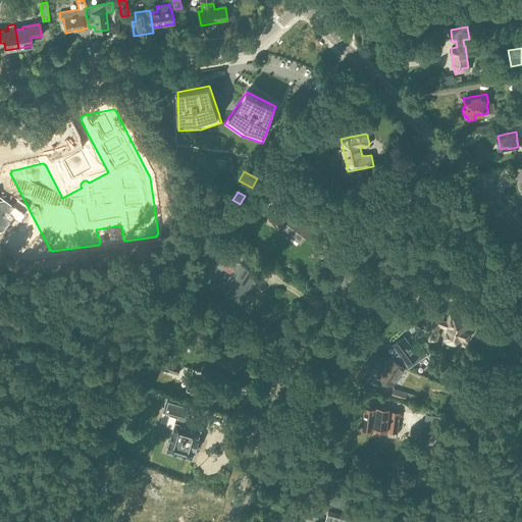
[(292,217),(286,214),(288,212),(274,205),(270,211),(272,213),(266,222),(279,229),(282,225),(284,226),(282,229),(301,243),(311,229),(293,216),(292,217)]
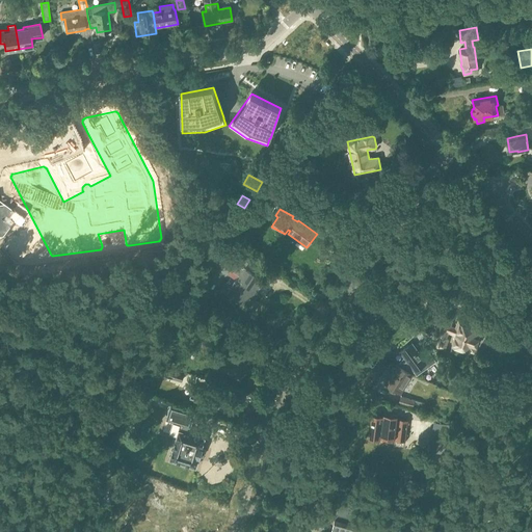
[(246,265),(250,259),(235,248),(228,244),(223,250),(231,255),(223,265),(239,275),(227,294),(243,304),(248,296),(253,298),(264,282),(243,269),(235,263),(238,259),(246,265)]
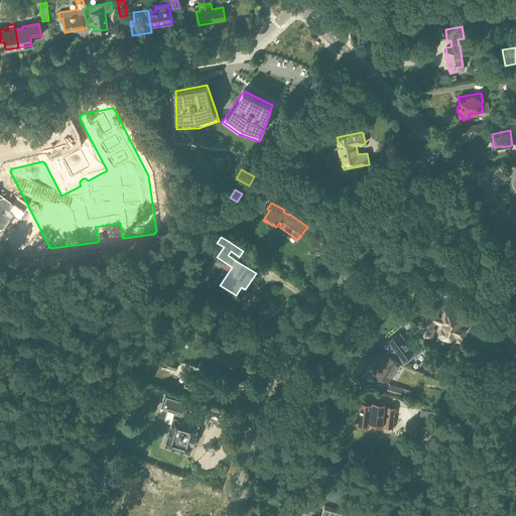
[(460,342),(467,321),(463,320),(463,319),(461,318),(462,316),(444,310),(441,318),(436,316),(439,310),(427,306),(426,308),(423,317),(420,328),(425,330),(422,338),(432,341),(436,330),(432,328),(435,323),(442,325),(438,335),(455,341),(456,340),(460,342)]
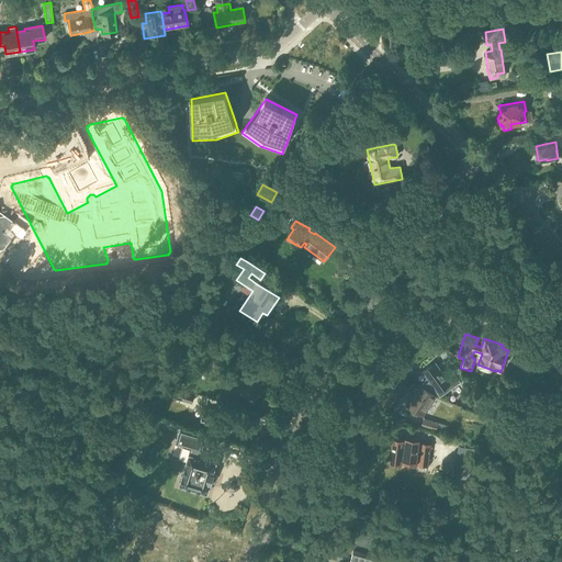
[(247,347),(231,337),(227,345),(238,351),(237,352),(243,356),(247,347)]
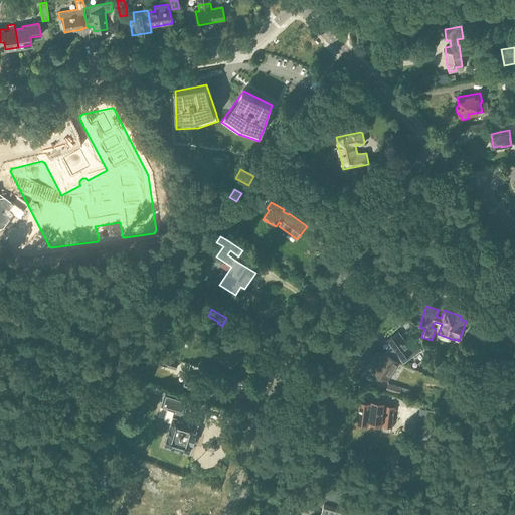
[(198,336),(205,339),(208,334),(201,330),(198,336)]
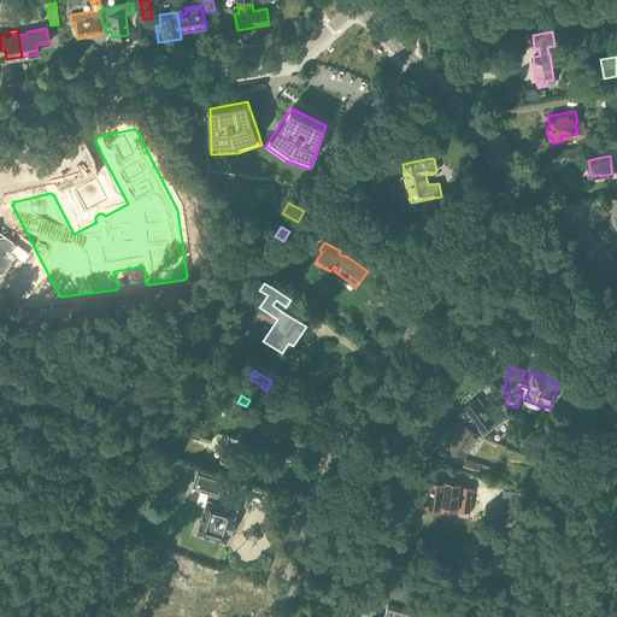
[(463,423),(479,434),(481,430),(494,421),(477,398),(464,407),(469,415),(463,423)]
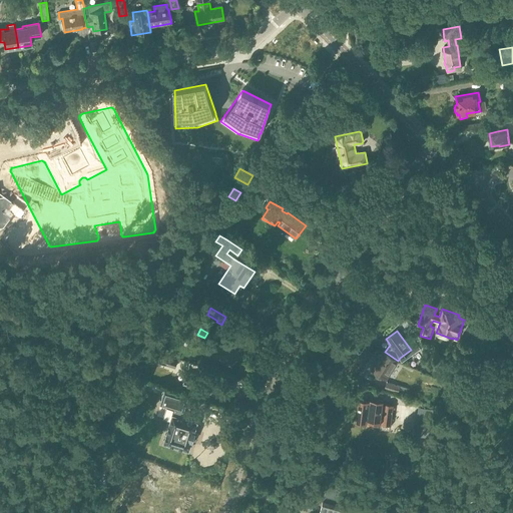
[(231,364),(234,357),(236,357),(238,354),(237,353),(238,351),(234,349),(238,342),(228,336),(217,357),(231,364)]
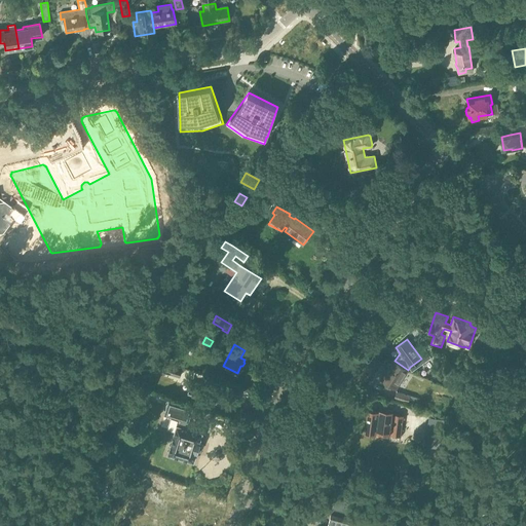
[(408,370),(395,361),(392,360),(381,379),(397,388),(409,370),(408,370)]
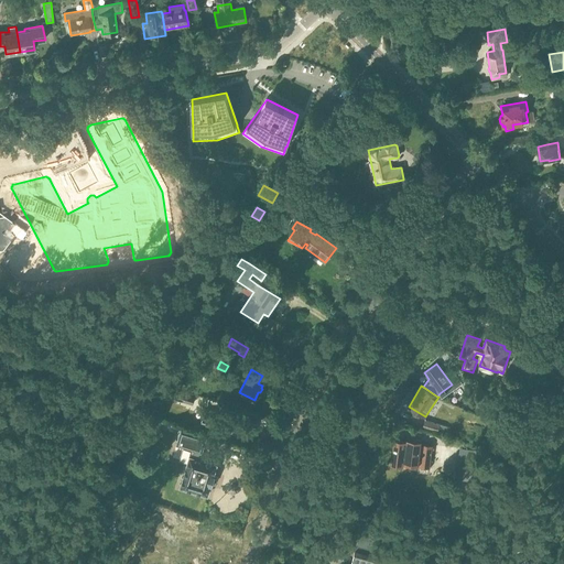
[(193,404),(195,397),(174,390),(172,397),(193,404)]
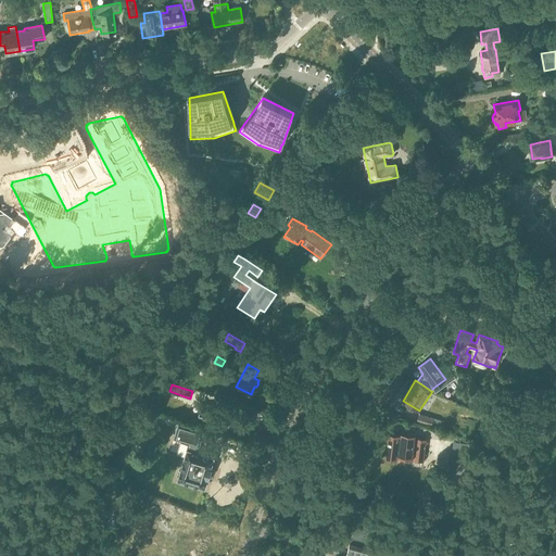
[(488,394),(476,387),(470,395),(482,403),(488,394)]
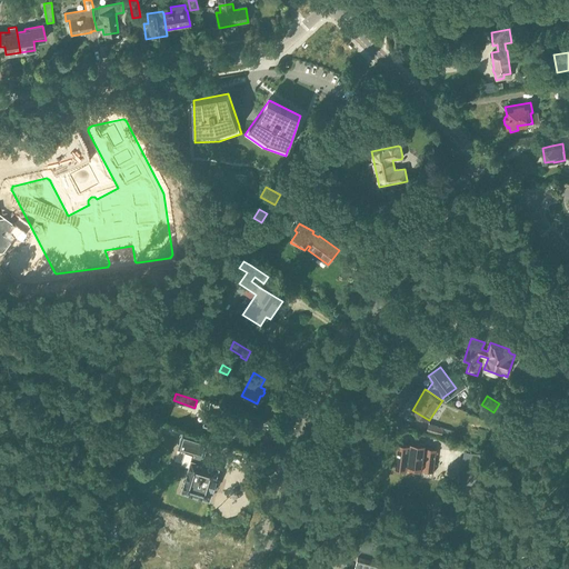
[(131,405),(129,412),(142,415),(143,407),(131,405)]
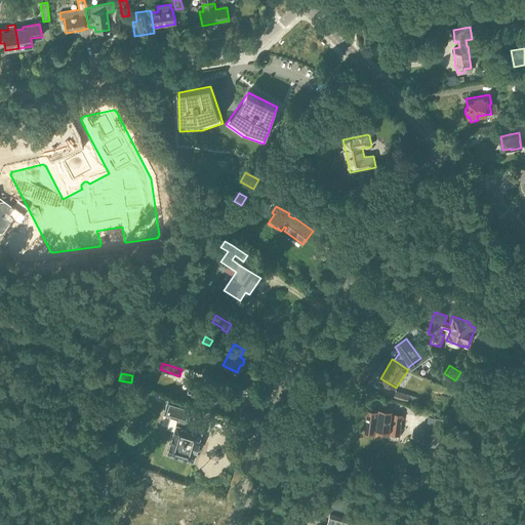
[(206,387),(198,384),(192,381),(188,393),(203,398),(203,396),(220,401),(221,399),(223,398),(224,396),(223,395),(224,392),(206,386),(206,387)]
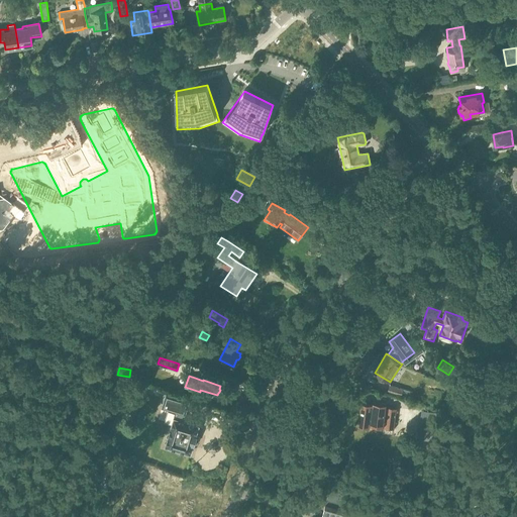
[(140,391),(146,393),(148,387),(142,385),(140,391)]
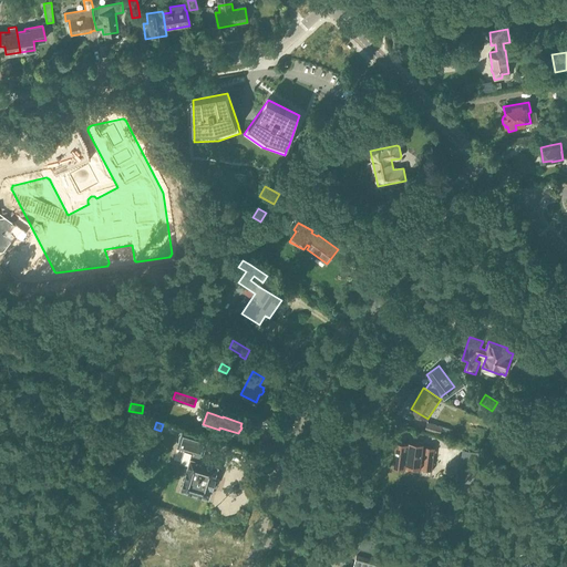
[(440,435),(442,426),(428,422),(425,431),(440,435)]
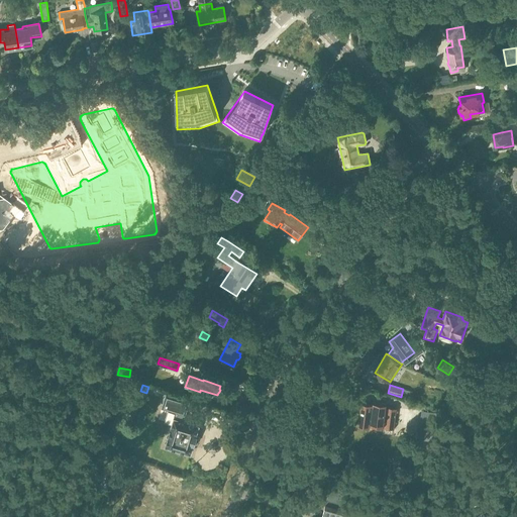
[(403,389),(401,397),(411,400),(414,392),(403,389)]
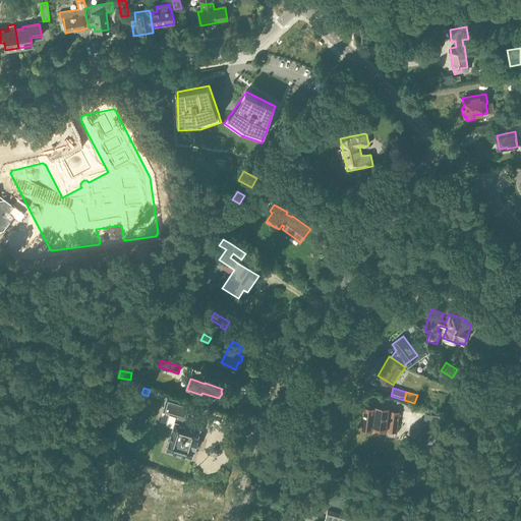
[(186,418),(191,404),(168,397),(163,411),(177,415),(176,421),(175,421),(167,450),(192,458),(195,447),(196,448),(198,440),(197,440),(200,429),(184,424),(186,418)]
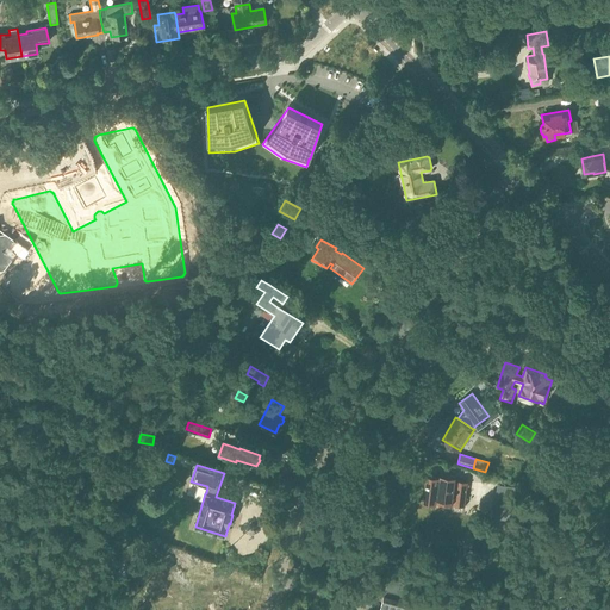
[(440,475),(425,473),(422,502),(436,503),(436,498),(453,500),(453,503),(466,504),(468,481),(455,480),(456,475),(440,473),(440,475)]
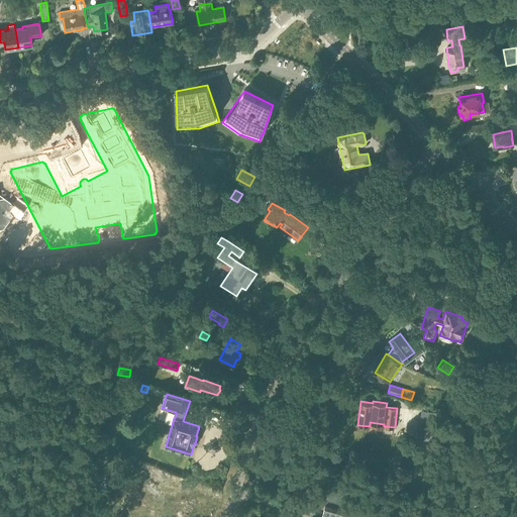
[(421,421),(419,430),(440,433),(442,424),(421,421)]
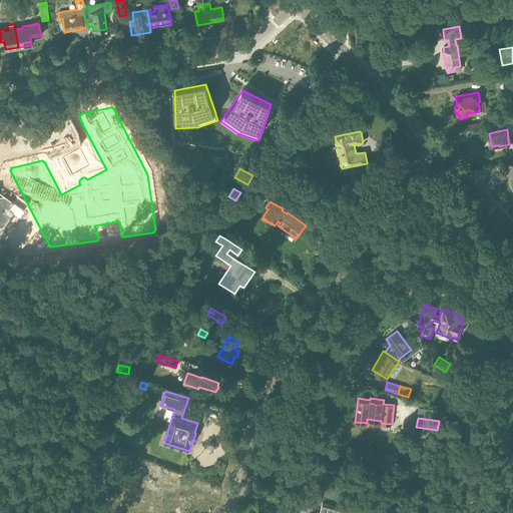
[(324,496),(338,500),(340,493),(327,487),(324,496)]
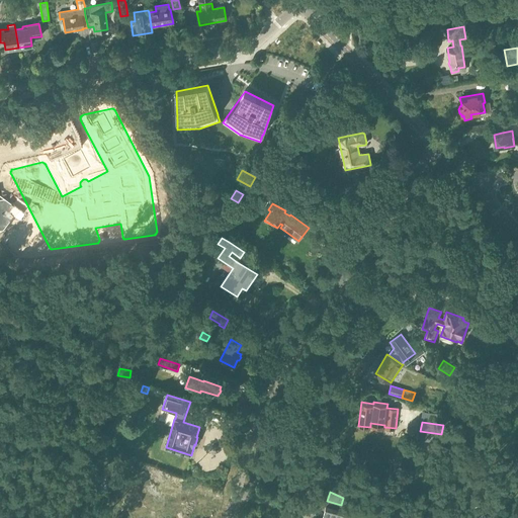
[(326,508),(322,517),(358,517),(359,517),(326,508)]
